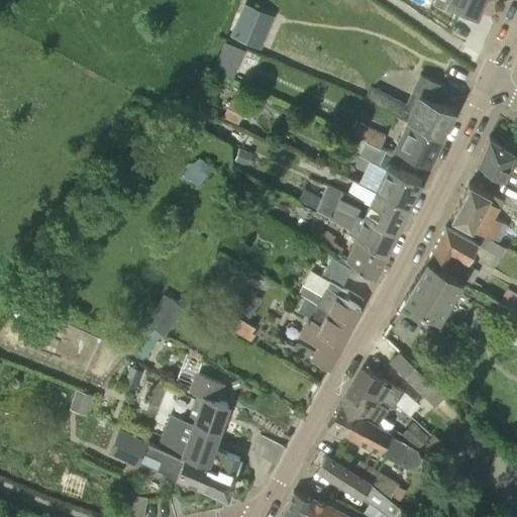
[(477,14),(482,0),(447,0),(447,2),(477,14)]
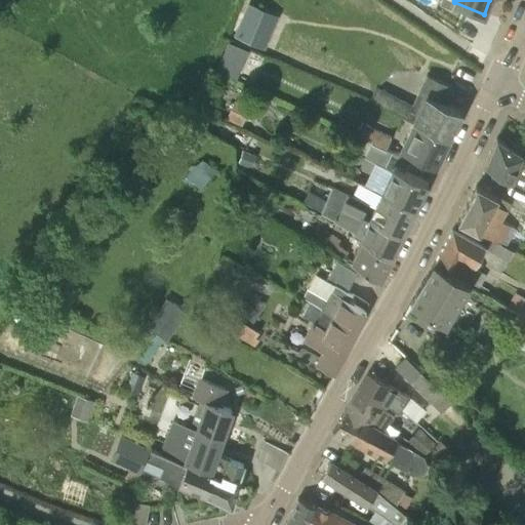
[(243,13),(234,36),(266,48),(274,27),(243,13)]
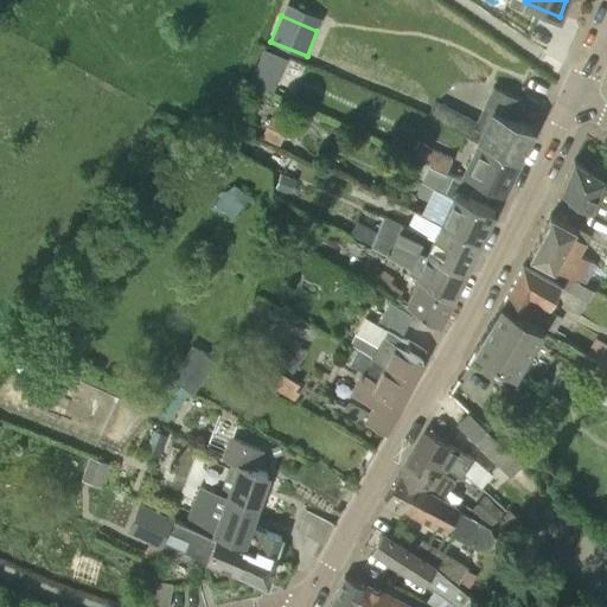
[(266,49),(260,61),(282,72),(288,59),(266,49)]
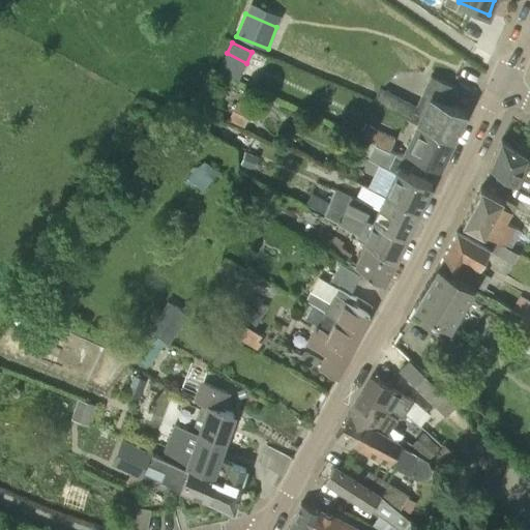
[(380,87),(373,101),(416,121),(452,138),(454,136),(466,112),(448,104),(457,87),(451,85),(430,74),(415,104),(380,87)]
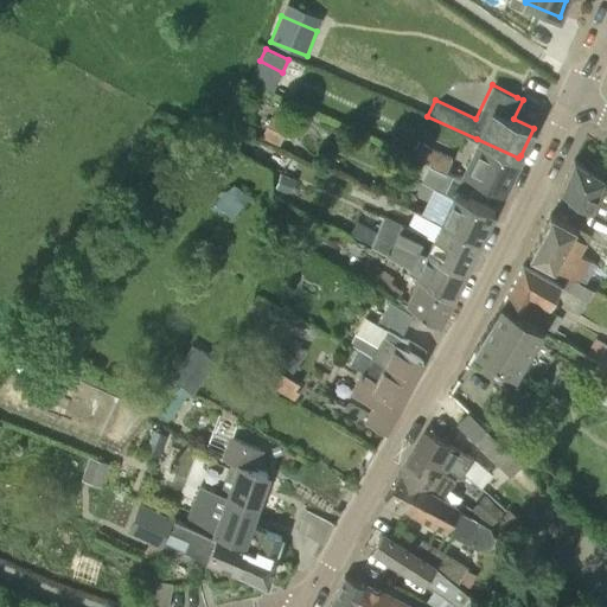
[(272,115),(261,138),(279,146),(289,123),(272,115)]
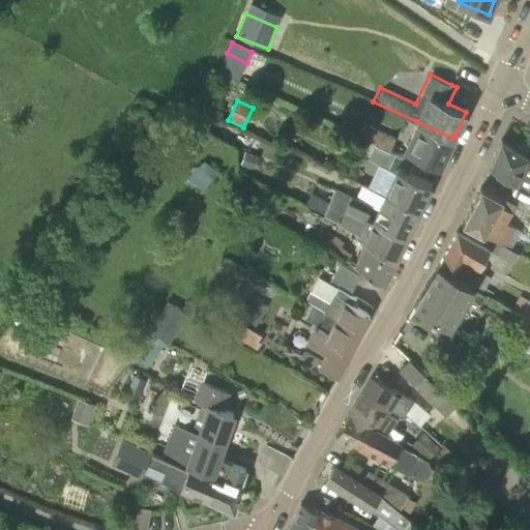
[(416,121),(403,148),(440,165),(452,138),(416,121)]
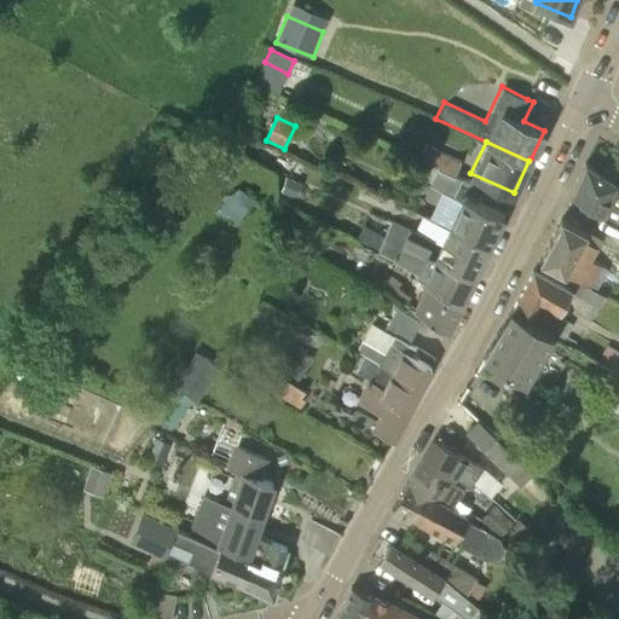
[(420,160),(438,168),(452,175),(460,160),(427,145),(420,160)]
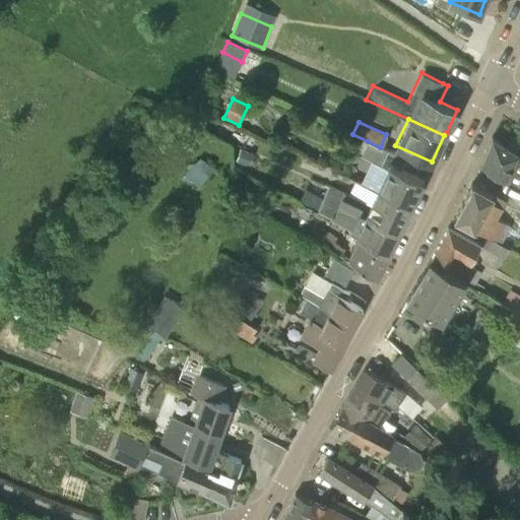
[(501,141),(517,150),(519,141),(519,139),(507,131),(501,141)]
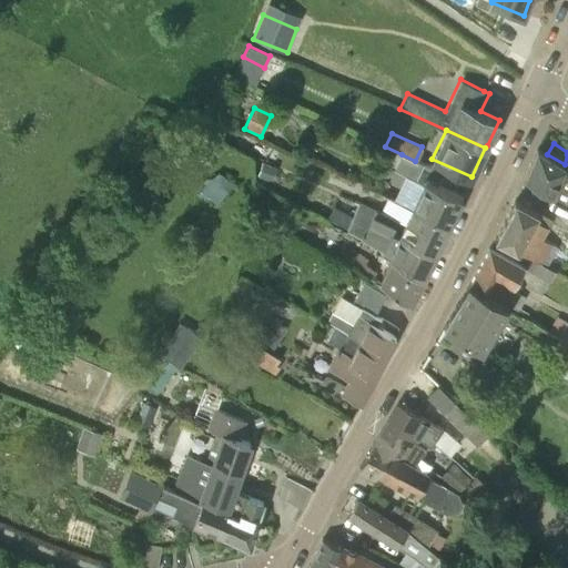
[(387,166),(393,153),(381,149),(376,161),(387,166)]
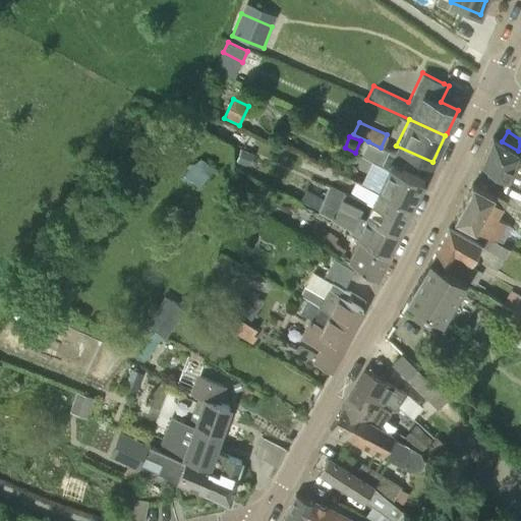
[(493,136),(481,163),(520,187),(520,153),(518,151),(502,141),(493,136)]
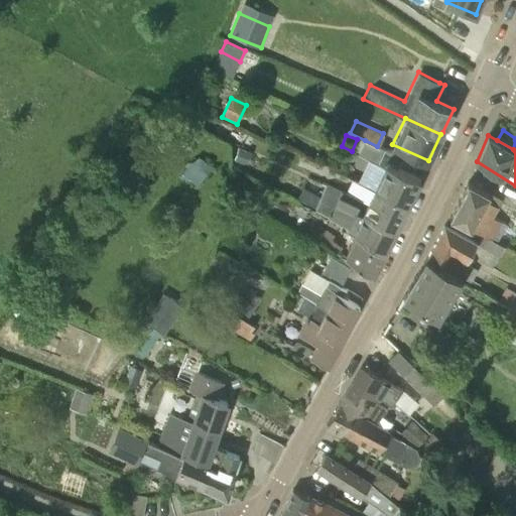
[(384,149),(377,146),(365,140),(358,155),(378,163),(384,149)]
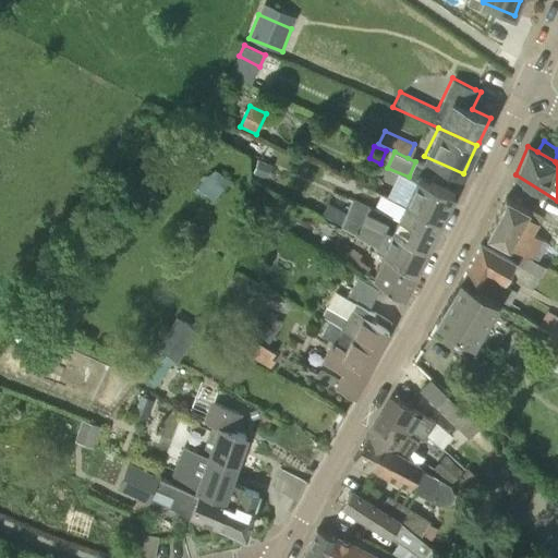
[(253,172),(267,178),(271,164),(258,158),(253,172)]
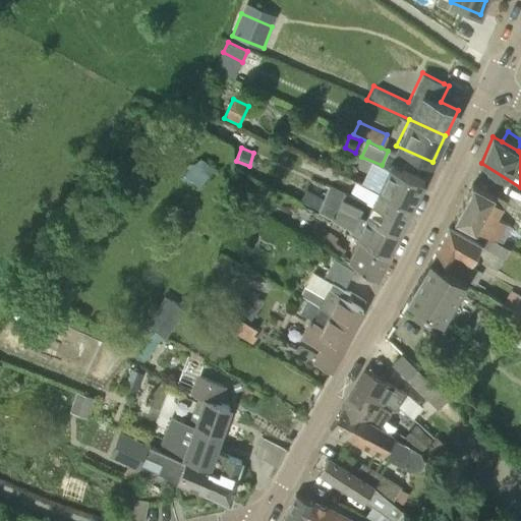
[(193,163),(183,174),(199,187),(215,169),(200,157),(195,164),(193,163)]
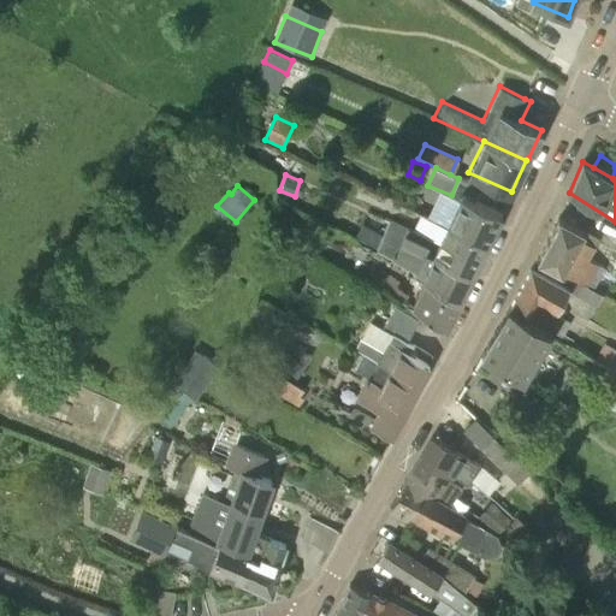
[(457,199),(446,223),(487,243),(502,213),(460,194),(457,199)]
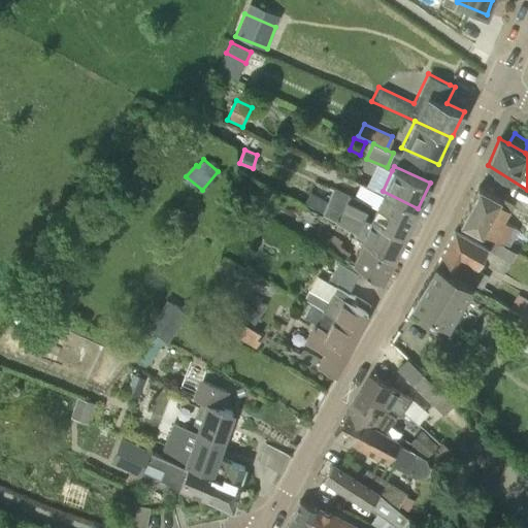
[(459,222),(504,245),(505,242),(509,245),(519,228),(504,221),(514,202),(477,185),(459,222)]
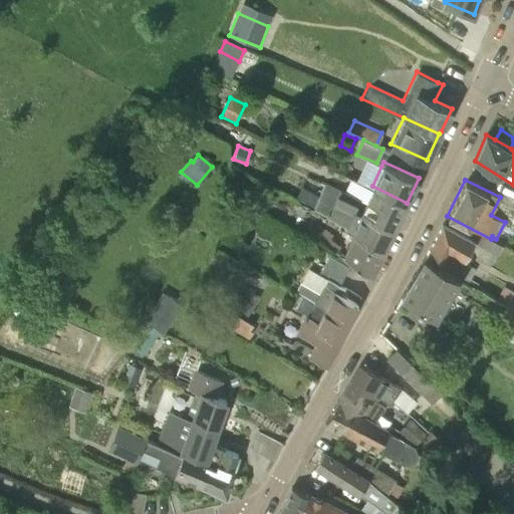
[(394,230),(359,213),(353,211),(359,200),(325,184),(317,199),(313,208),(346,224),(344,228),(354,233),(368,241),(383,249),(394,230)]
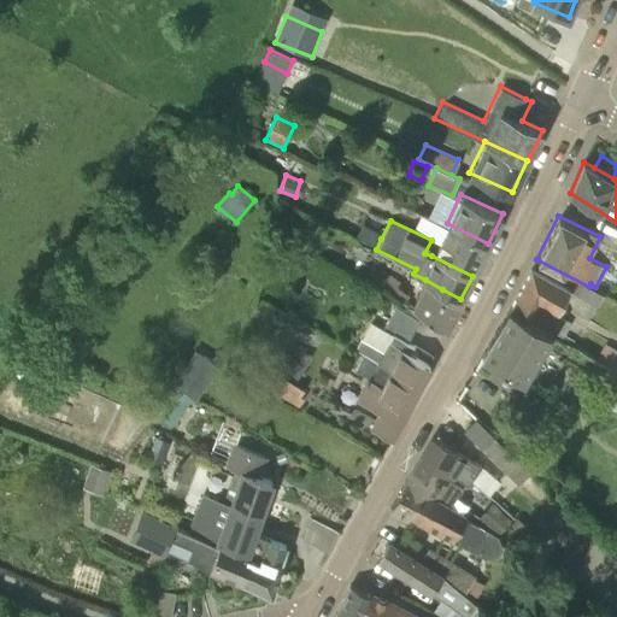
[(441,236),(432,256),(472,276),(488,244),(447,223),(441,236)]
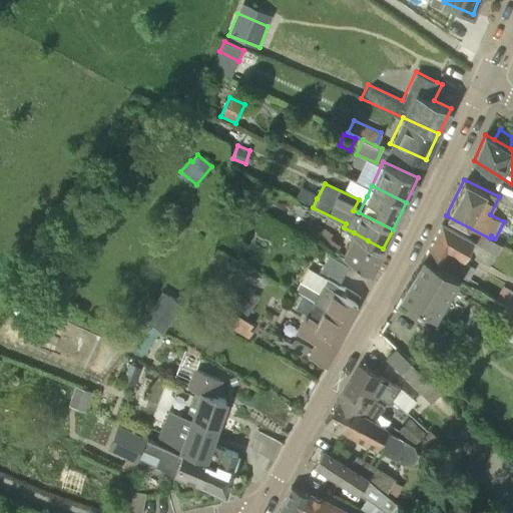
[(463,278),(468,281),(475,269),(462,262),(473,239),(441,222),(424,255),(430,260),(442,266),(451,271),(456,274),(463,278)]
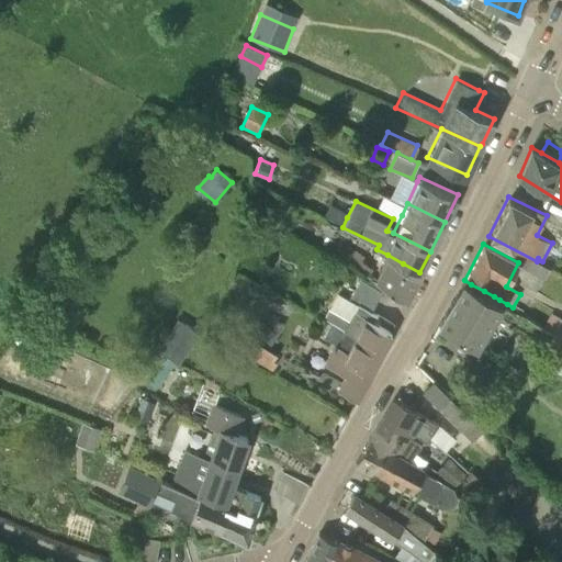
[(355,250),(348,262),(369,274),(373,267),(362,261),(364,256),(355,250)]
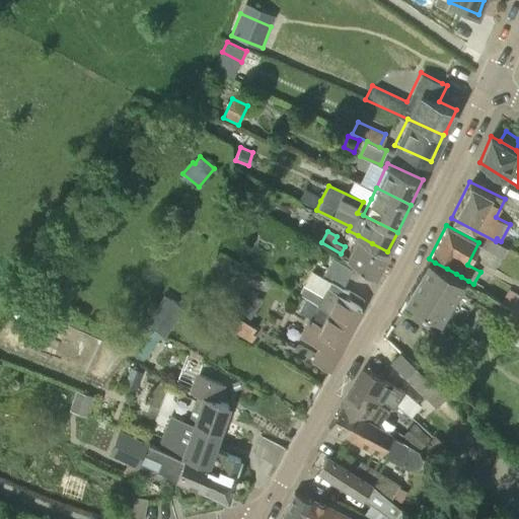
[(358,235),(347,260),(375,276),(375,275),(376,276),(387,251),(372,243),(358,235)]
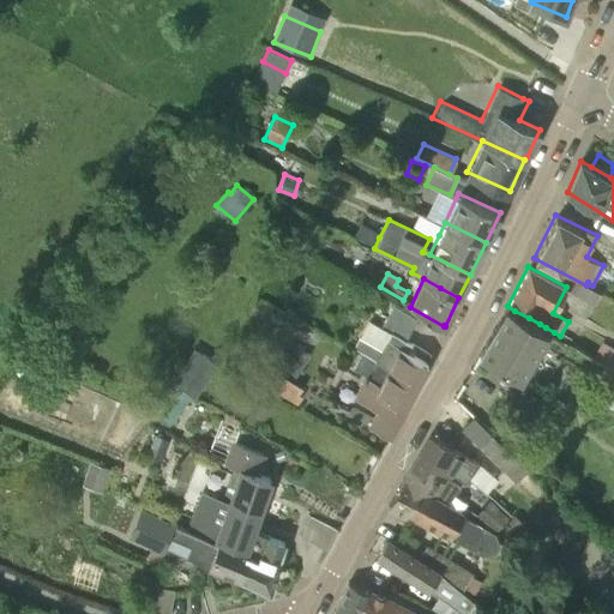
[(391,375),(415,387),(427,363),(408,354),(413,344),(405,341),(417,318),(395,305),(381,327),(391,332),(381,350),(359,339),(354,349),(361,353),(392,372),(391,375)]
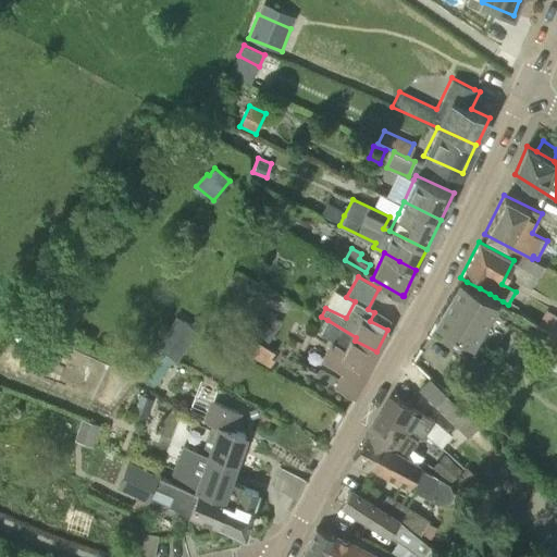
[(460,277),(459,276),(433,321),(444,326),(438,337),(457,346),(462,337),(473,344),(497,301),(507,307),(508,305),(503,301),(495,297),(490,294),(480,288),(467,282),(460,277)]
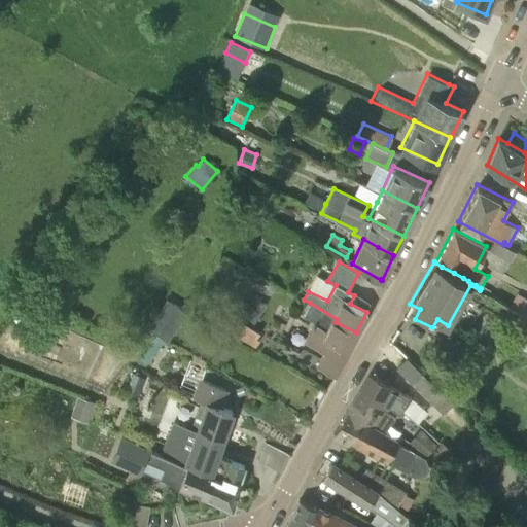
[(526,317),(526,297),(517,292),(515,296),(508,307),(526,317)]
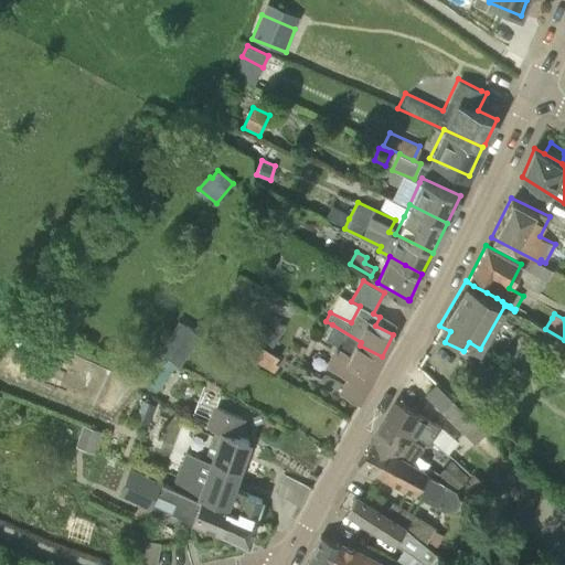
[(268,350),(284,324),(272,318),(267,327),(266,326),(252,349),(233,338),(235,334),(224,328),(223,330),(216,327),(211,338),(216,340),(273,374),(279,363),(276,361),(278,356),(268,350)]
